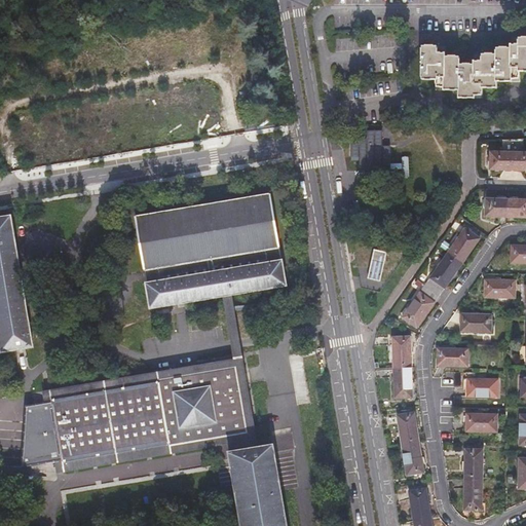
[(525,36),(523,36),(523,43),(515,43),(515,47),(498,47),(498,52),(484,52),(484,59),(477,59),(477,63),(462,63),(462,57),(447,55),(447,51),(438,50),(438,44),(424,44),(424,78),(437,79),(437,85),(446,85),(445,90),(461,90),(461,97),(474,97),(474,92),(483,92),(484,86),(497,86),(497,81),(513,81),(513,78),(521,78),(521,71),(525,70),(525,36)]
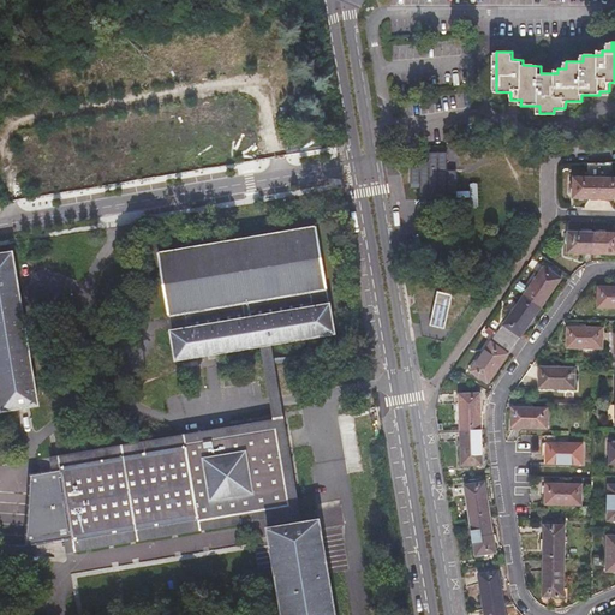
[(405,151),(407,190),(453,195),(451,151),(405,151)]
